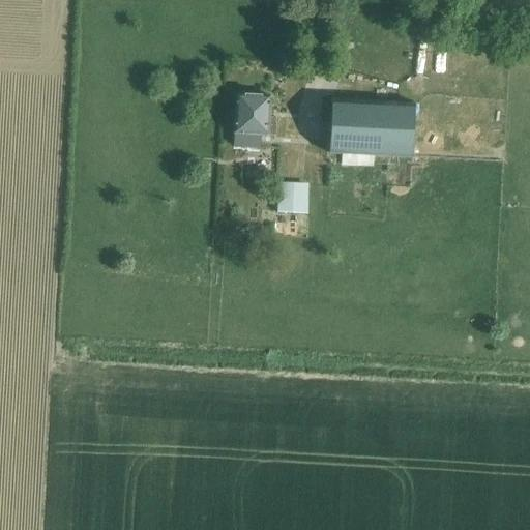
[(433,56),(435,34),(423,33),(421,55),(433,56)]
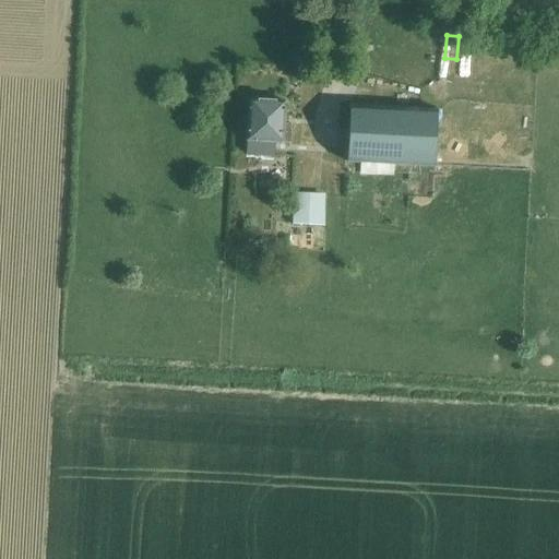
[(289,143),(290,126),(283,126),(284,102),(249,100),(246,154),(274,156),(275,142),(289,143)]
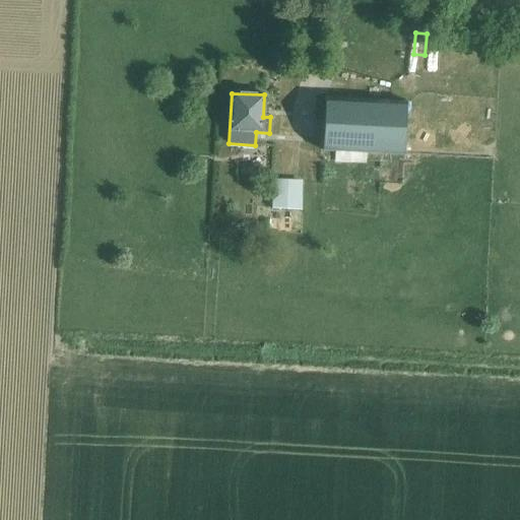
[(323,151),(404,155),(407,103),(325,99),(323,151)]
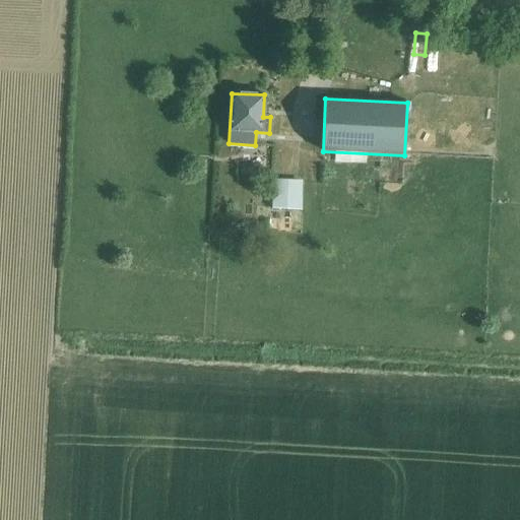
[(272,182),(272,210),(301,210),(300,181),(272,182)]
